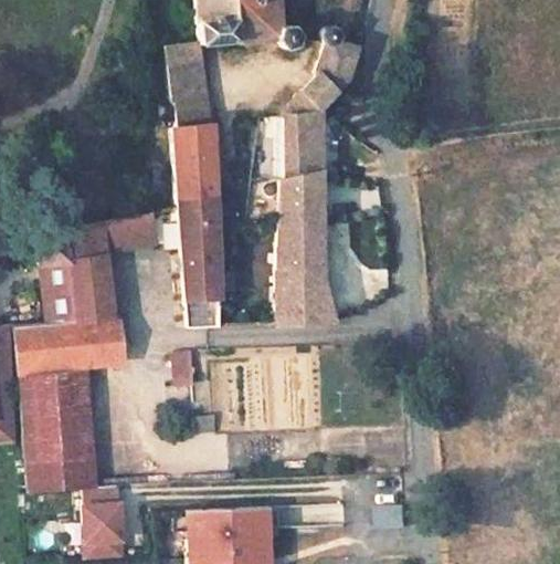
[(276,34),(275,0),(199,0),(201,48),(167,49),(168,65),(205,62),(204,52),(275,48),(287,58),(297,51),(297,38),(288,30),(276,34)]
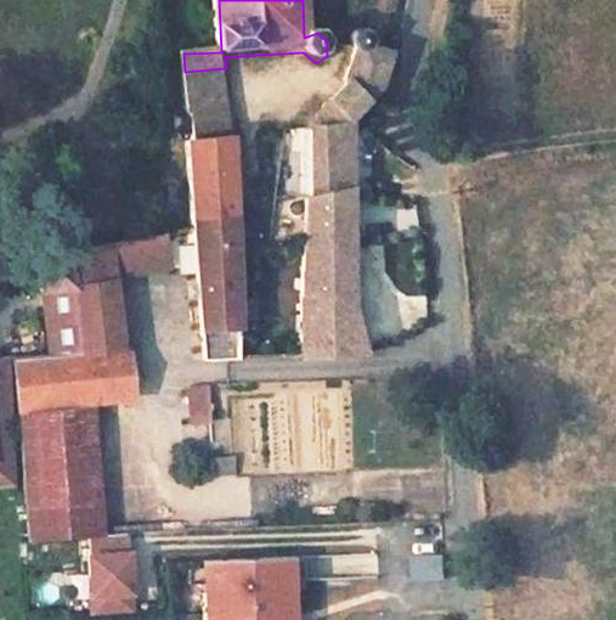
[(361,56),(349,91),(314,130),(314,131),(355,129),(354,120),(385,90),(394,55),(373,56),(373,48),(371,43),(363,40),(357,41),(354,48),(354,56),(361,56)]
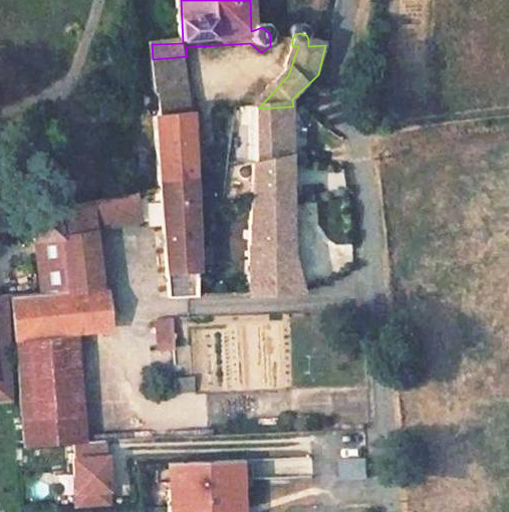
[(187,56),(153,59),(156,91),(161,95),(163,115),(158,119),(163,190),(196,185),(196,123),(187,56)]
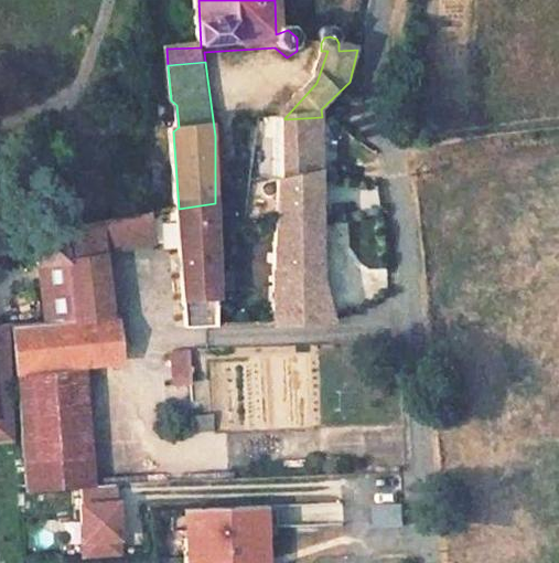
[(275,290),(278,324),(326,322),(333,321),(325,280),(322,117),(285,119),(286,184),(281,184),(275,290)]
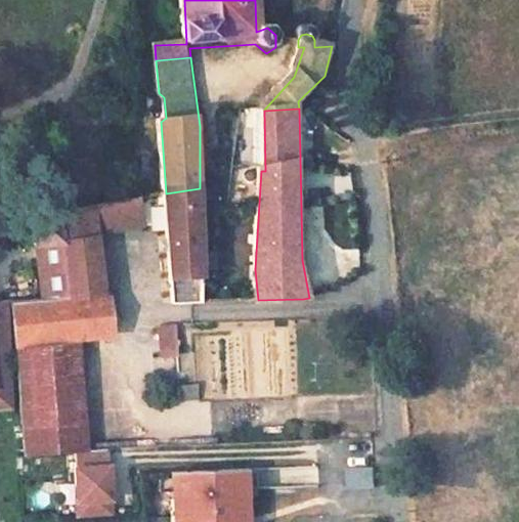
[(204,301),(200,188),(166,193),(174,302),(204,301)]
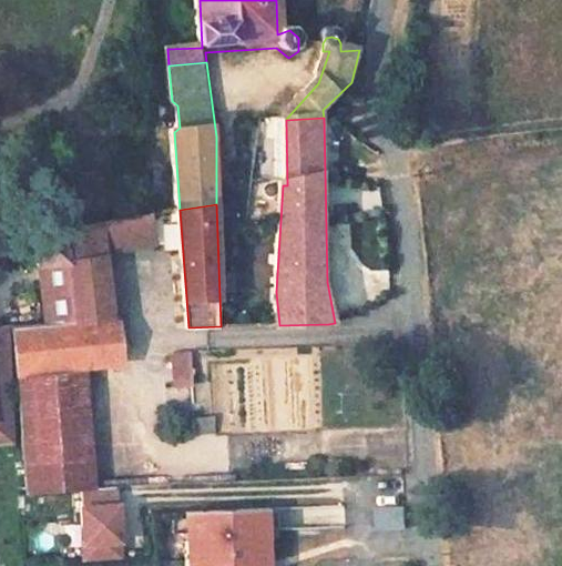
[(115,252),(157,243),(153,214),(112,222),(115,252)]
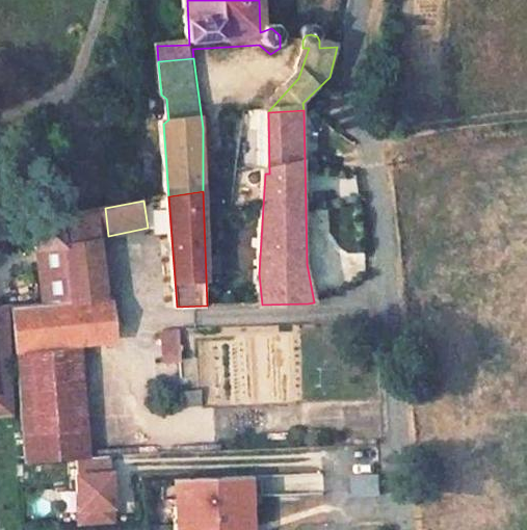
[(105,236),(108,236),(105,208),(63,215),(67,242),(40,247),(47,302),(110,297),(105,236)]
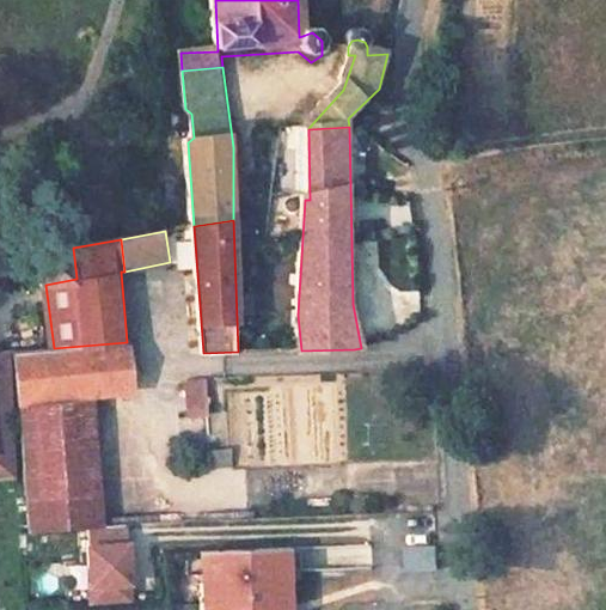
[(77,279),(73,248),(42,252),(46,285),(77,279)]
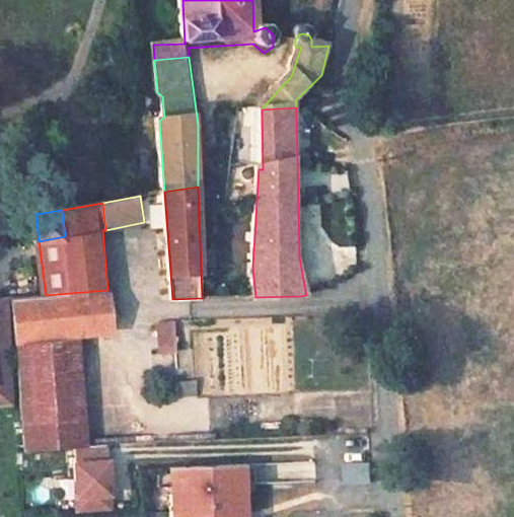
[(17,333),(116,330),(116,289),(107,290),(46,295),(15,299),(17,333)]
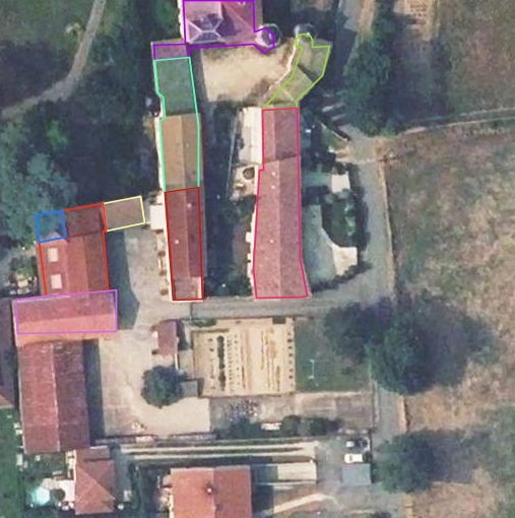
[(13,300),(0,301),(0,409),(18,408),(13,300)]
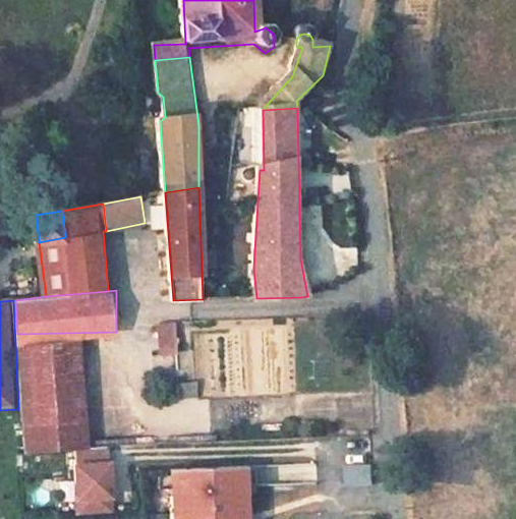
[(145,401),(183,399),(180,322),(164,322),(164,351),(142,353),(145,401)]
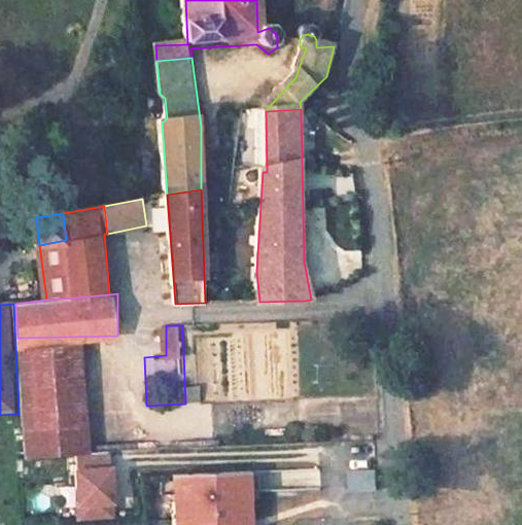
[(74,421),(76,421),(72,344),(32,344),(34,422),(35,422),(74,421)]
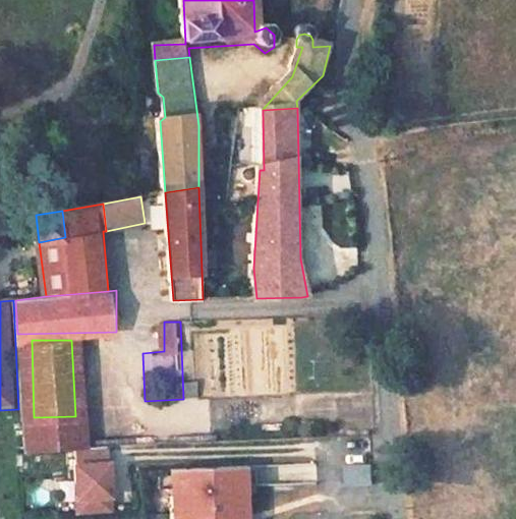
[(74,449),(73,416),(35,417),(36,453),(74,449)]
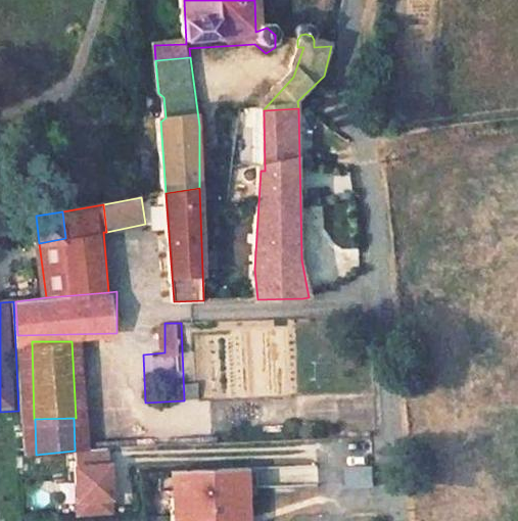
[(115,515),(112,466),(79,468),(82,517),(115,515)]
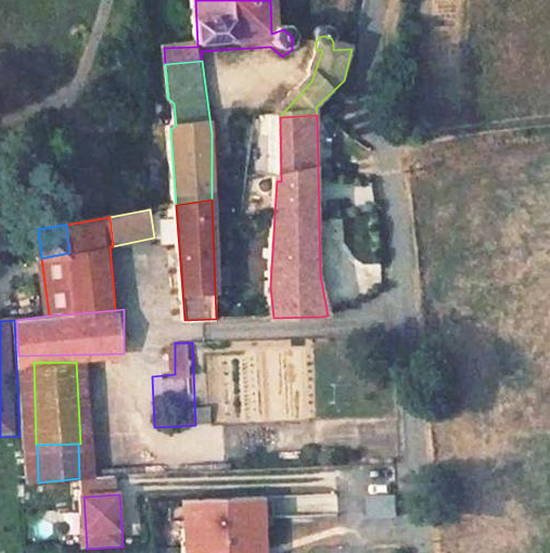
[(400,517),(400,496),(372,496),(372,517),(400,517)]
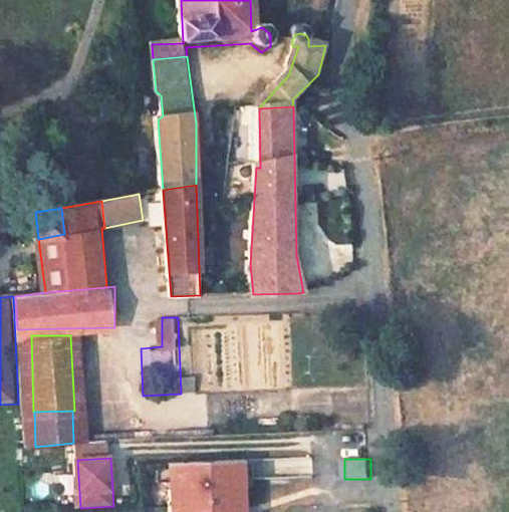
[(248,511),(246,460),(171,463),(172,511),(248,511)]
